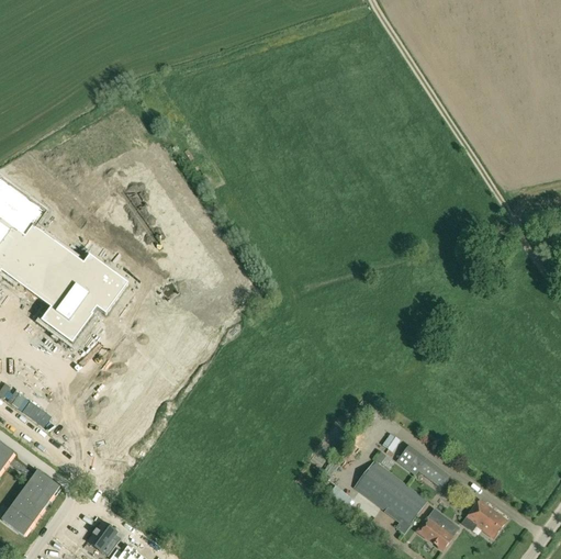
[(0,270),(48,305),(37,320),(68,342),(89,313),(87,312),(91,305),(101,313),(123,281),(85,254),(78,261),(27,226),(38,212),(0,187),(0,270)]
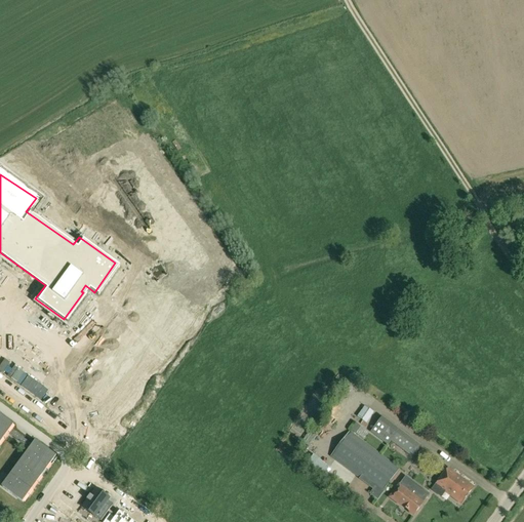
[(322,388),(326,378),(321,376),(317,386),(322,388)]
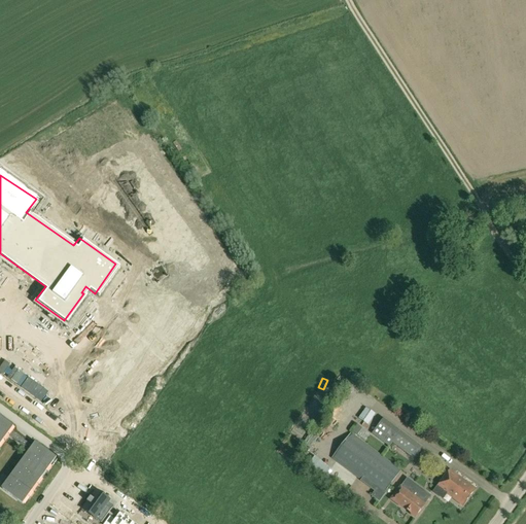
[(375,411),(365,405),(357,415),(366,422),(375,411)]
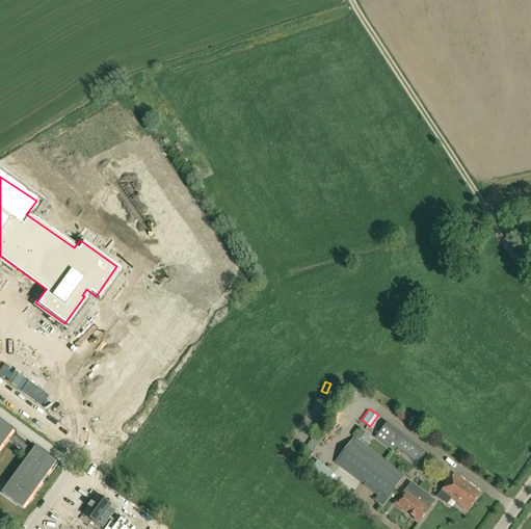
[(0,445),(6,437),(28,452),(0,491),(22,506),(56,459),(34,444),(31,448),(9,432),(12,427),(0,418),(0,445)]
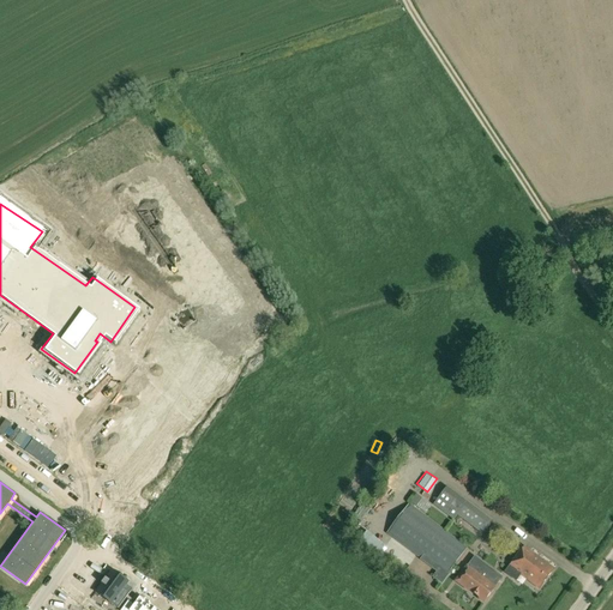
[(446,488),(445,488),(434,503),(454,518),(456,513),(480,531),(490,518),(466,500),(464,502),(446,488)]
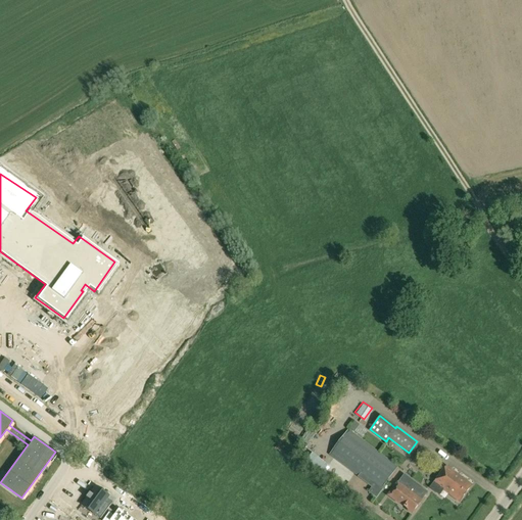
[(347,427),(329,453),(378,489),(396,465),(347,427)]
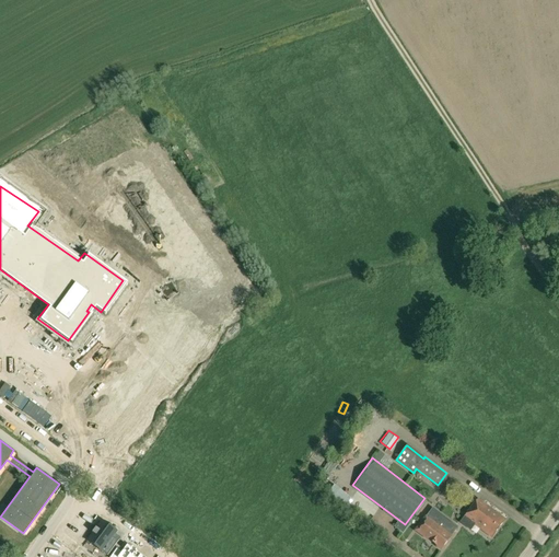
[(459,520),(469,528),(474,521),(491,534),(504,517),(477,497),(459,520)]
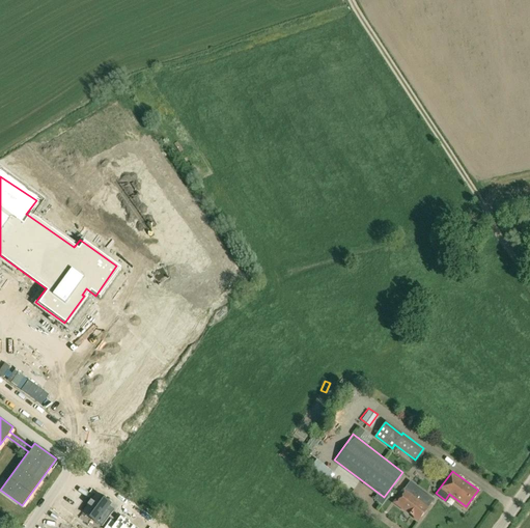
[(433,497),(410,480),(394,501),(418,519),(426,506),(426,505),(433,497)]
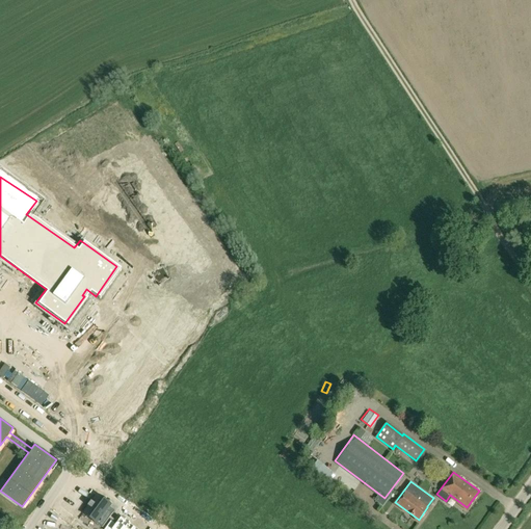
[(88,504),(83,511),(102,525),(111,511),(106,507),(109,502),(96,493),(91,499),(90,499),(87,503),(88,504)]
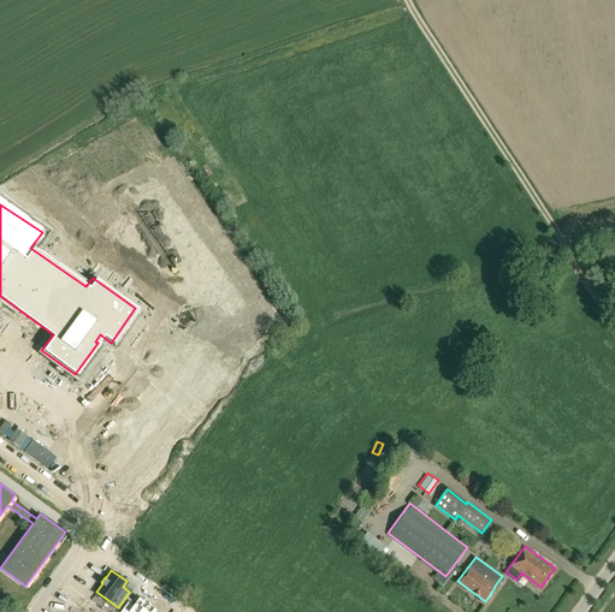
[(126,601),(117,611),(157,611),(148,605),(149,604),(143,599),(142,601),(137,598),(132,605),(126,601)]
